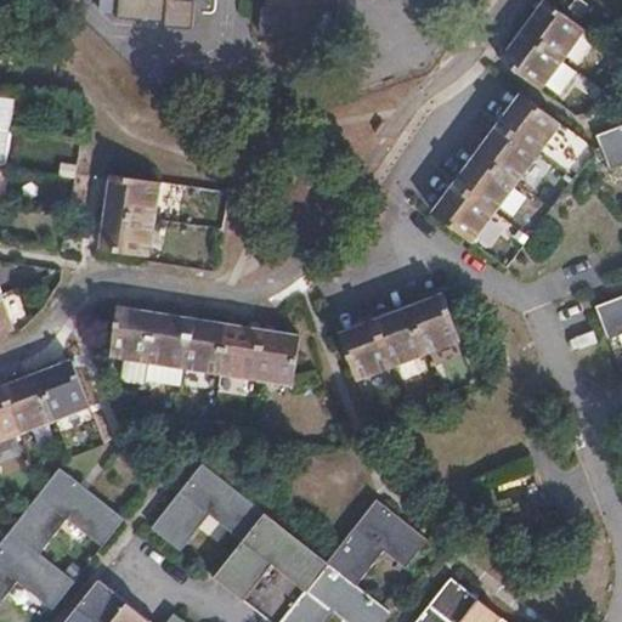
[(118,0),(117,20),(164,23),(165,27),(190,30),(192,28),(192,26),(194,3),(191,0),(265,0),(265,5),(261,9),(259,29),(259,34),(261,35),(287,37),(289,33),(335,38),(338,0),(118,0)]
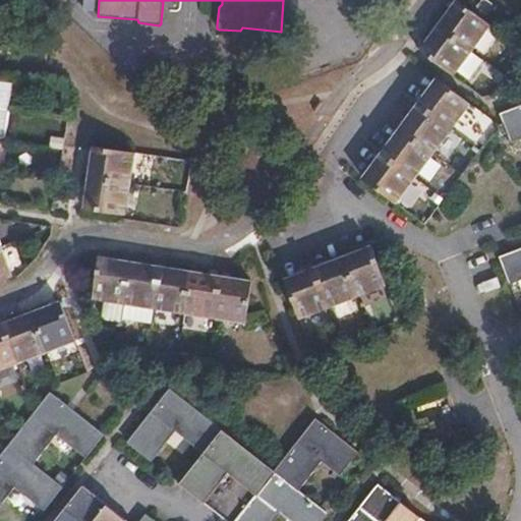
[(458,0),(457,0),(439,25),(471,50),(490,25),(458,0)]
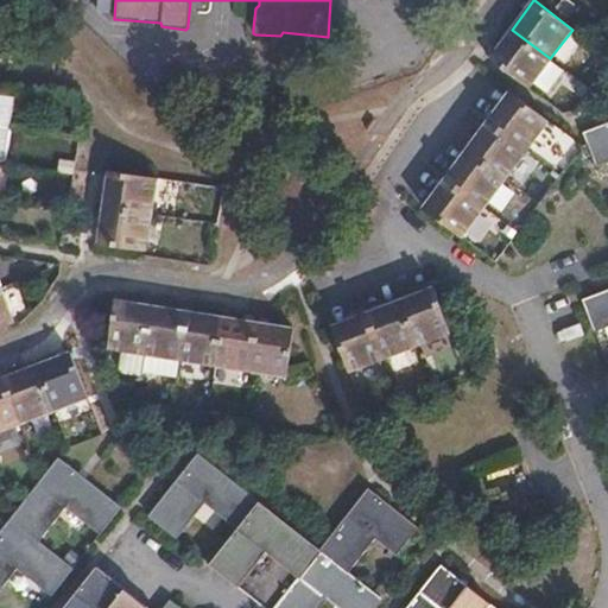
[(550,58),(512,30),(491,58),(529,88),(533,82),(549,61),(550,58)]
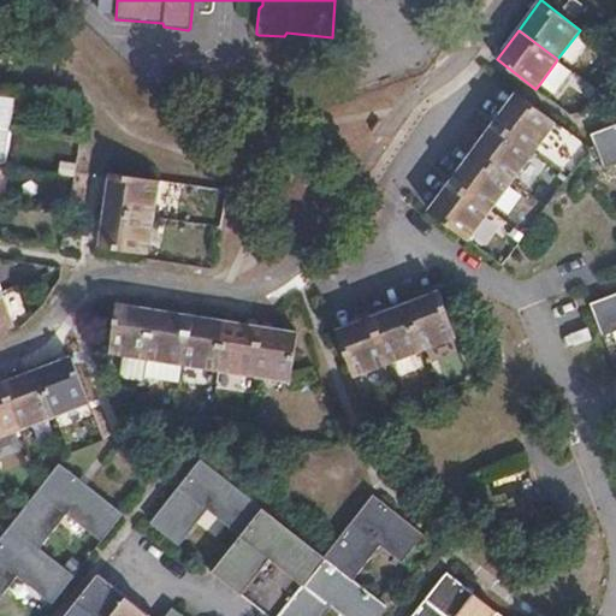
[(556,61),(540,83),(555,95),(572,72),(556,61)]
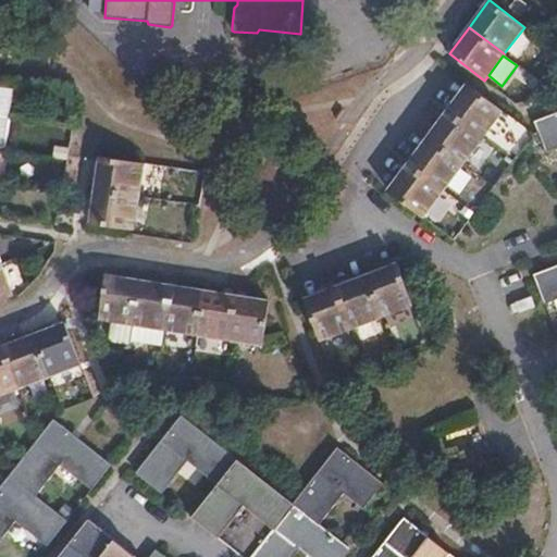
[(255,84),(254,97),(258,98),(265,98),(267,85),(255,84)]
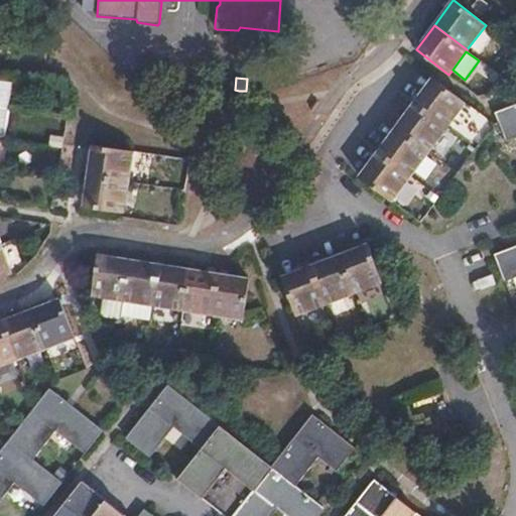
[(0,79),(0,108),(7,110),(12,82),(0,79)]
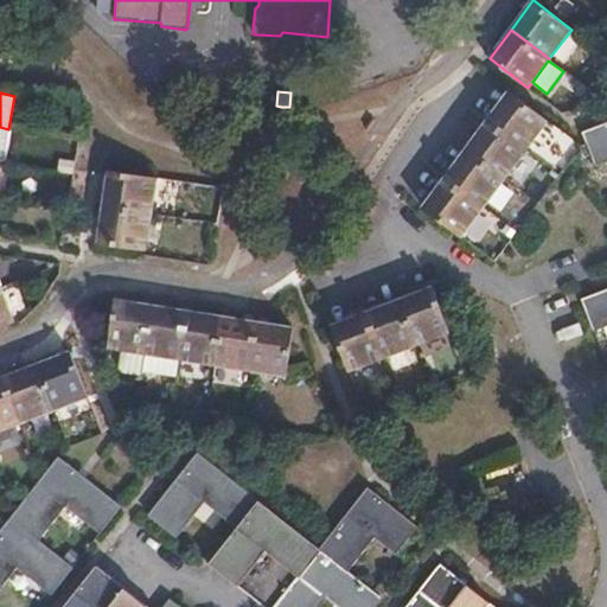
[(509,93),(487,121),(497,128),(518,98),(509,93)]
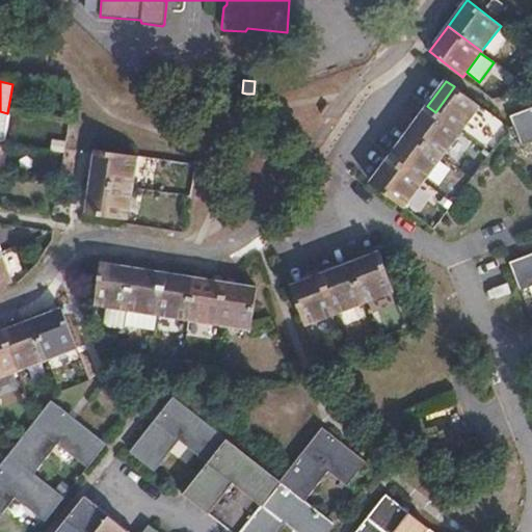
[(454,86),(435,112),(461,132),(481,106),(454,86)]
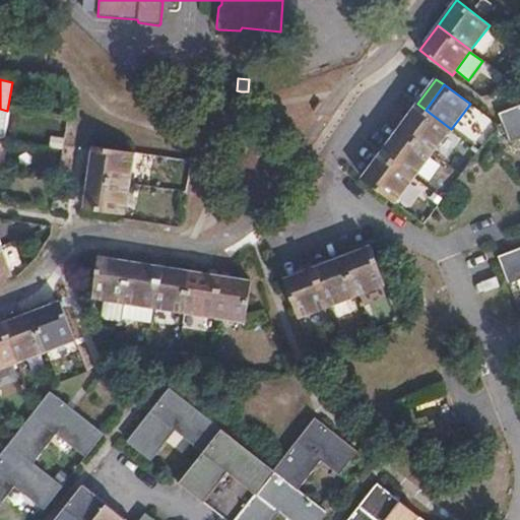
[(241,91),(237,90),(230,90),(229,102),(240,103),(241,91)]
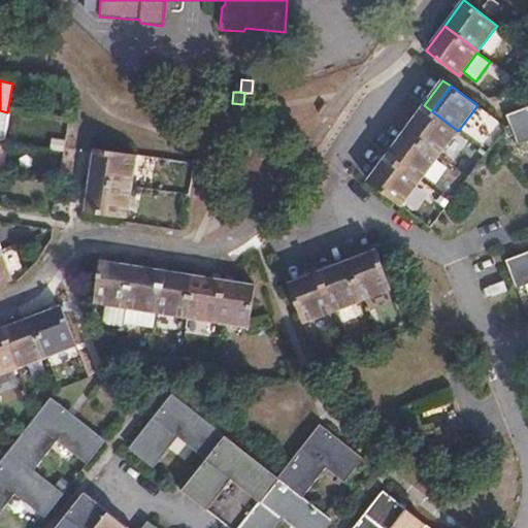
[(424,105),(405,130),(414,136),(432,111),(424,105)]
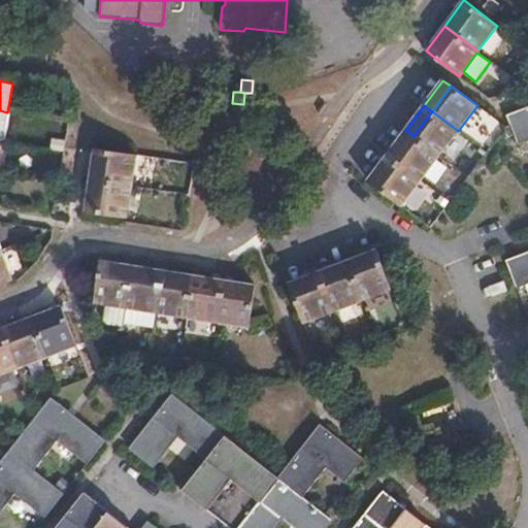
[(527,139),(527,106),(507,114),(518,143),(527,139)]
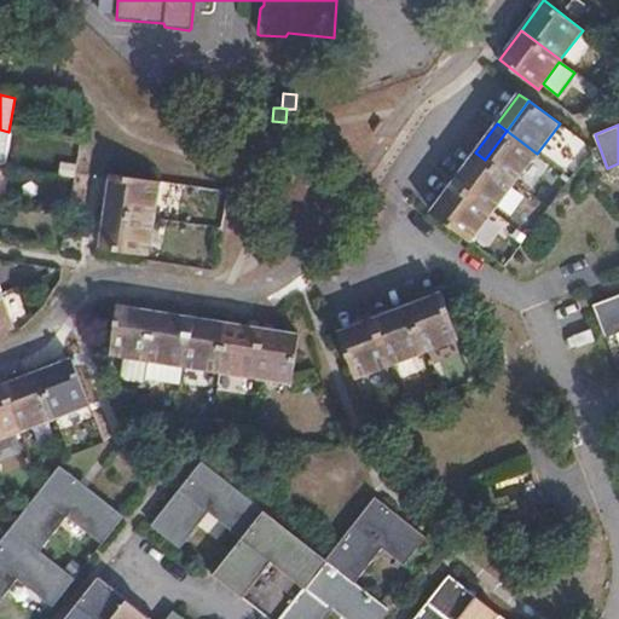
[(507,131),(485,160),(515,183),(537,154),(507,131)]
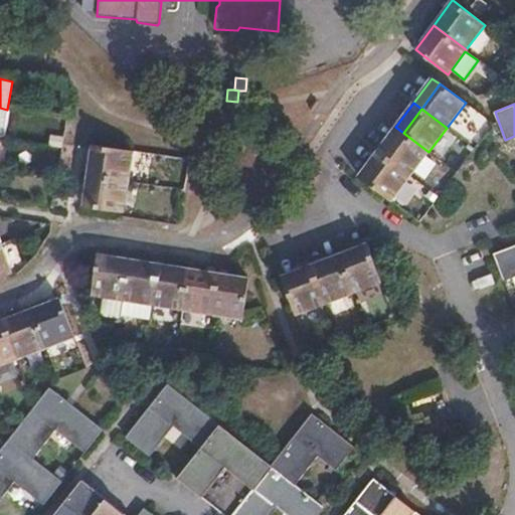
[(395,127),(376,151),(384,157),(403,133),(395,127)]
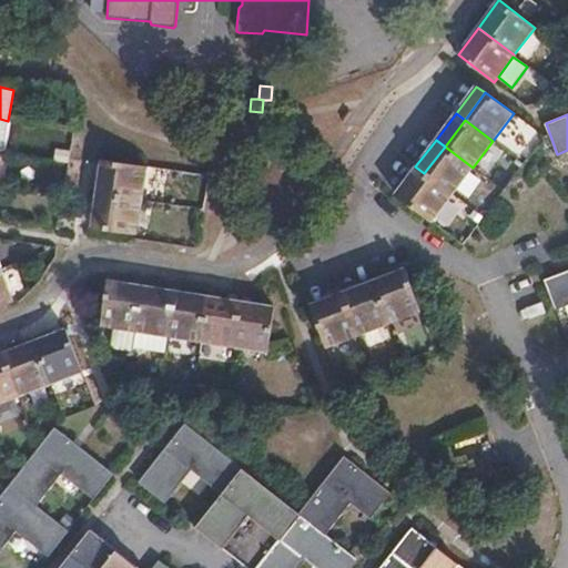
[(445,146),(424,173),(453,194),(473,168),(445,146)]
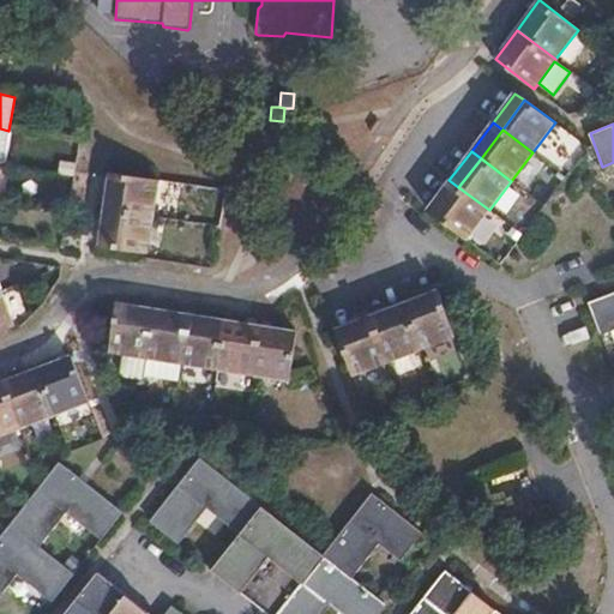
[(109,173),(103,210),(152,217),(152,211),(158,180),(109,173)]
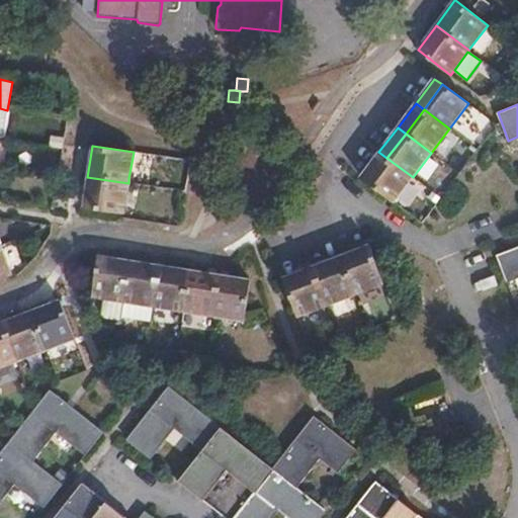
[(386,158),(378,152),(360,176),(368,182),(386,158)]
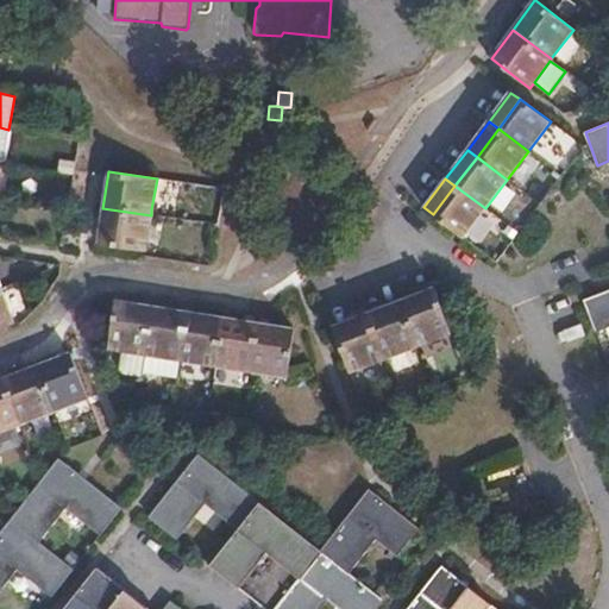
[(454,186),(433,214),(463,238),(485,208),(454,186)]
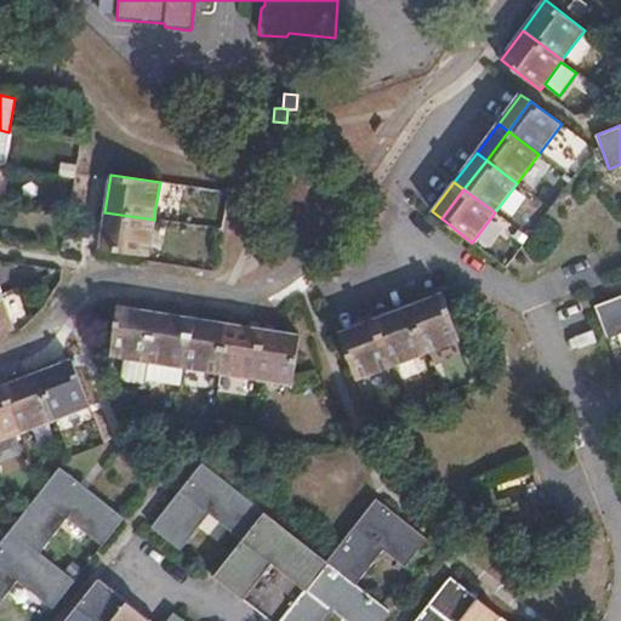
[(154,220),(104,212),(98,249),(147,256),(154,220)]
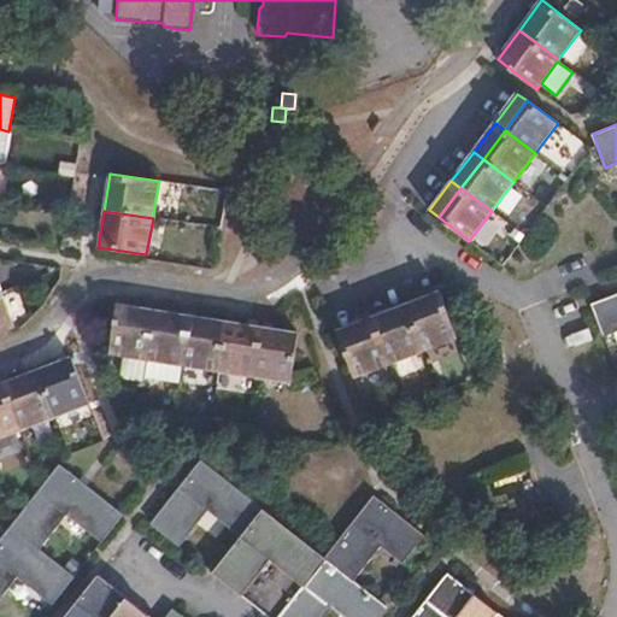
[(0,293),(0,292),(0,331),(13,328),(0,293)]
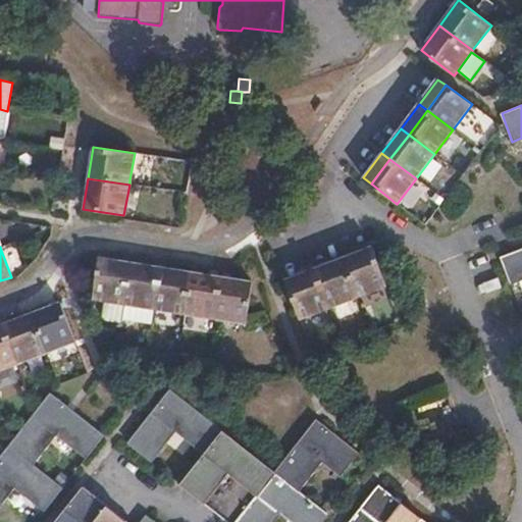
[(372,247),(343,258),(347,268),(376,257),(372,247)]
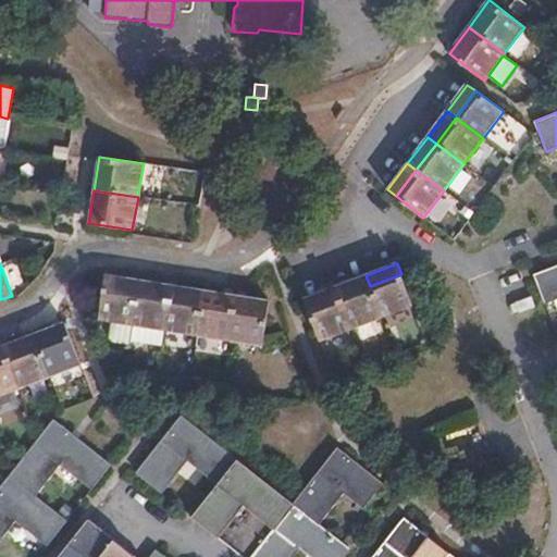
[(556,264),(534,273),(545,304),(555,300),(556,299),(556,264)]
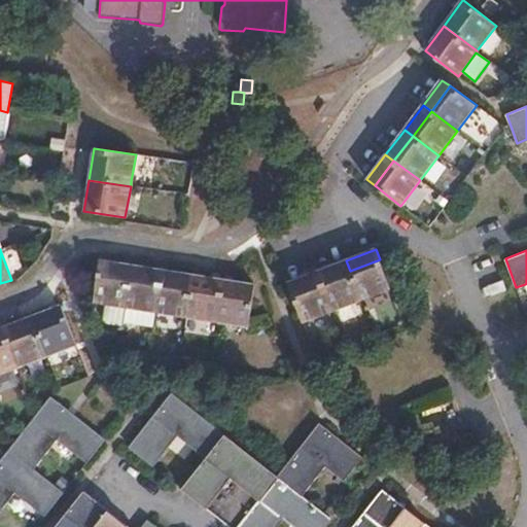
[(125,306),(132,265),(100,259),(94,301),(125,306)]
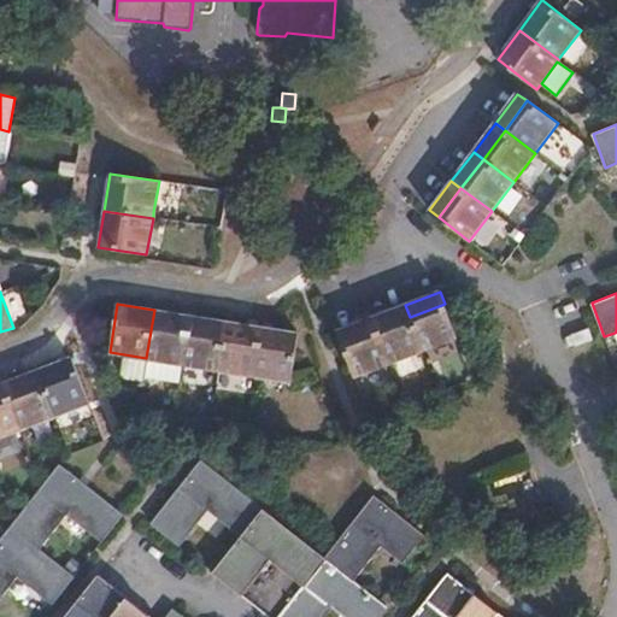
[(445,304),(410,317),(423,352),(458,339),(445,304)]
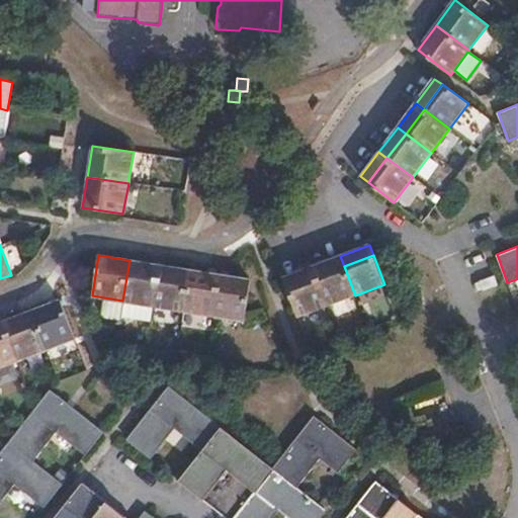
[(340,256),(311,267),(315,276),(330,271),(344,266),(340,256)]
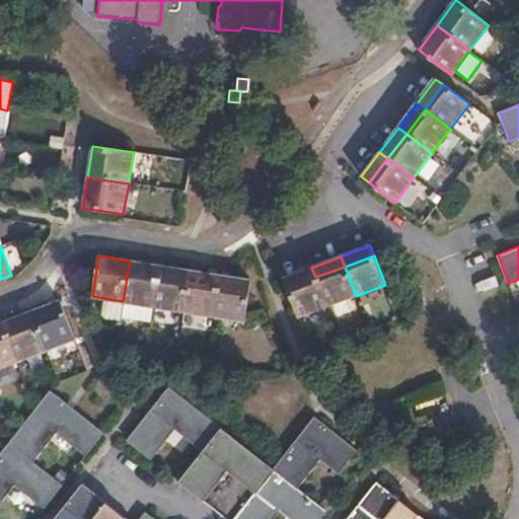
[(159,266),(130,261),(123,301),(153,306),(159,266)]
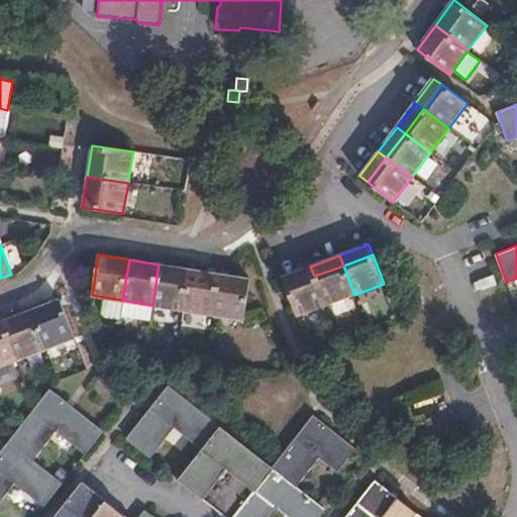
[(189,270),(159,265),(152,305),(182,310),(189,270)]
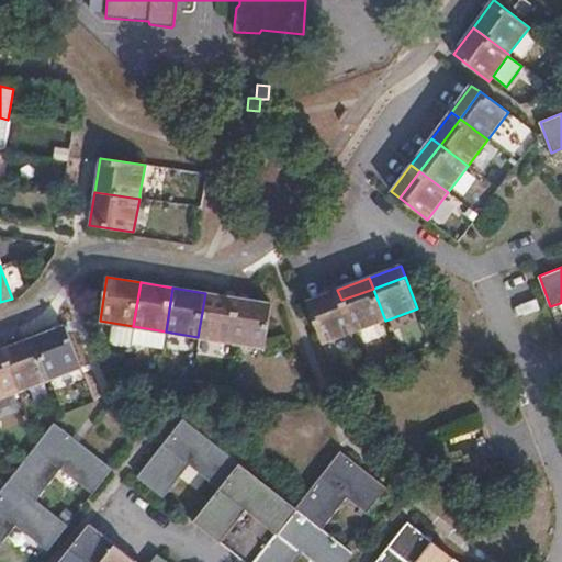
[(358,294),(341,300),(353,333),(385,321),(373,289),(358,294)]
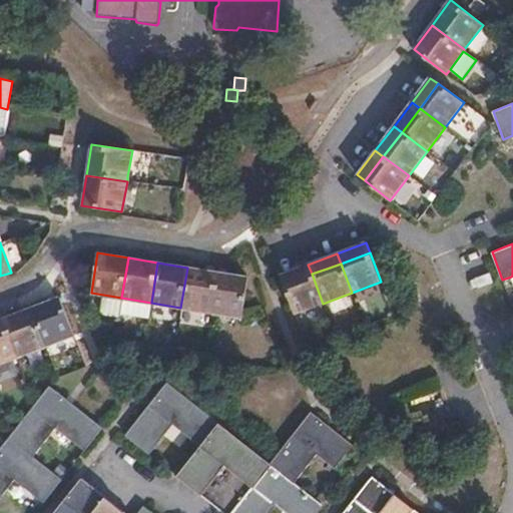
[(312,274),(308,265),(281,275),(284,285),(312,274)]
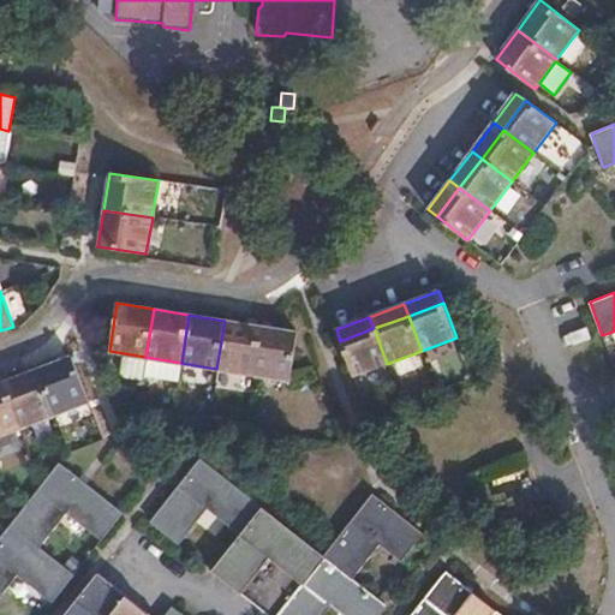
[(261,327),(225,321),(216,369),(254,375),(261,327)]
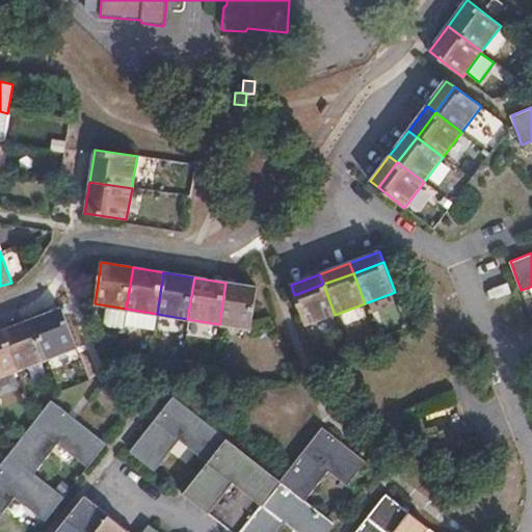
[(255,288),(225,283),(219,324),(248,329),(255,288)]
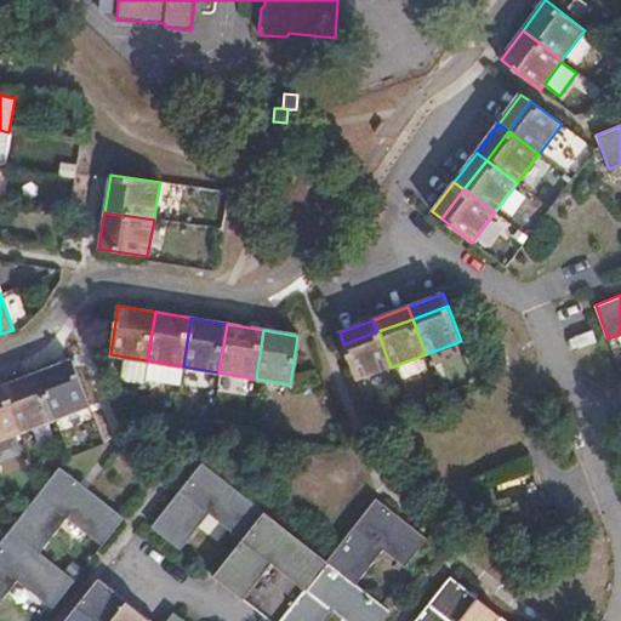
[(377,331),(343,345),(357,380),(391,368),(377,331)]
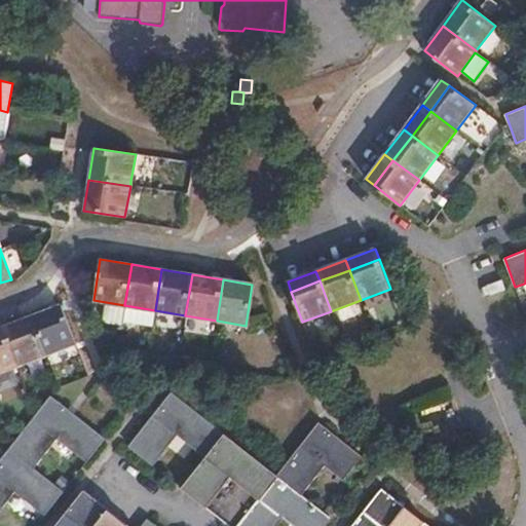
[(61,304),(32,315),(47,354),(75,344),(61,304)]
